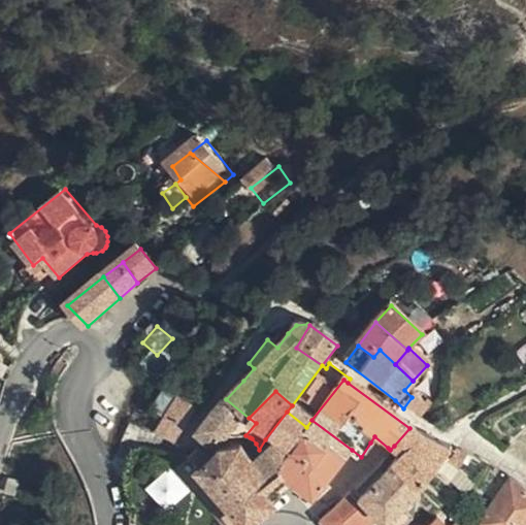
[(403,408),(419,421),(428,412),(412,397),(403,408)]
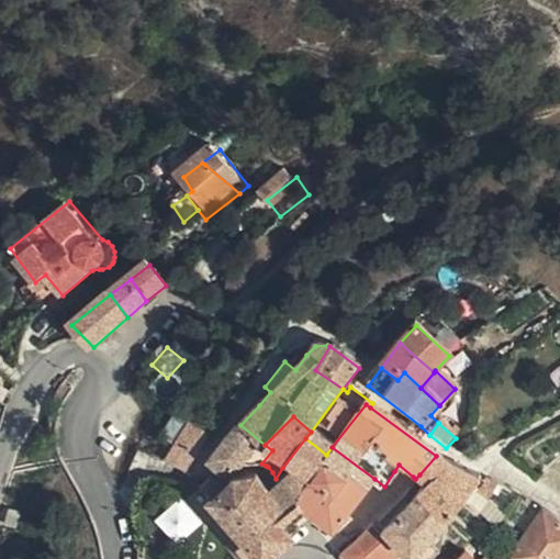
[(249,466),(261,464),(272,450),(265,445),(241,425),(210,464),(220,474),(232,468),(249,466)]
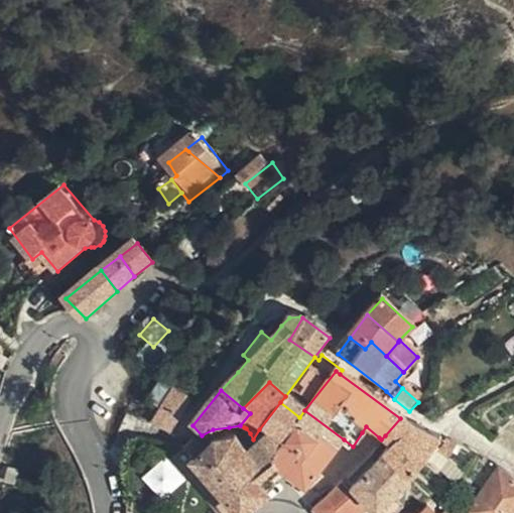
[(173,391),(152,423),(160,427),(169,434),(190,405),(173,391)]
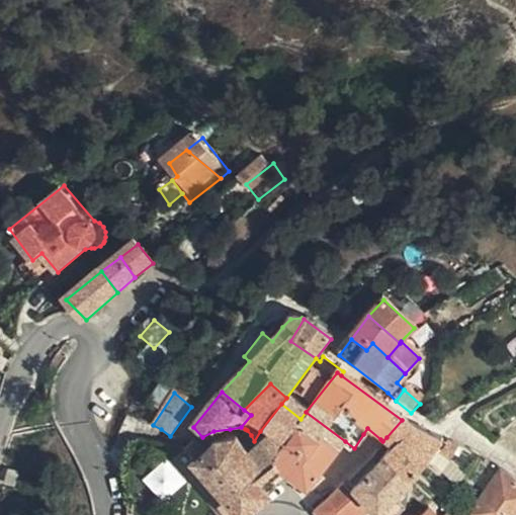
[(281,404),(260,431),(279,446),(294,427),(301,419),(281,404)]
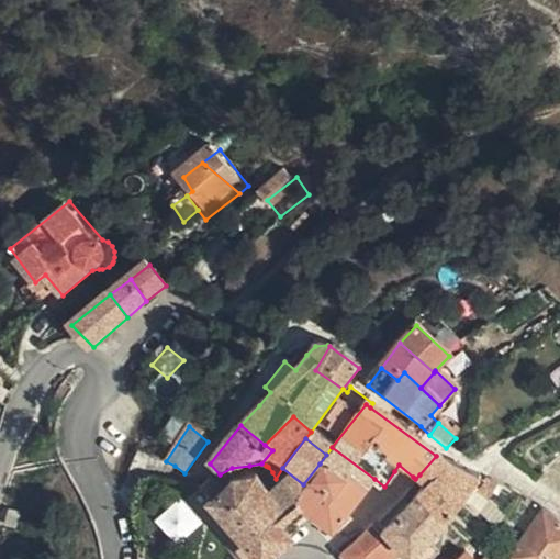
[(326,455),(320,464),(362,494),(367,489),(374,479),(332,447),(326,455)]
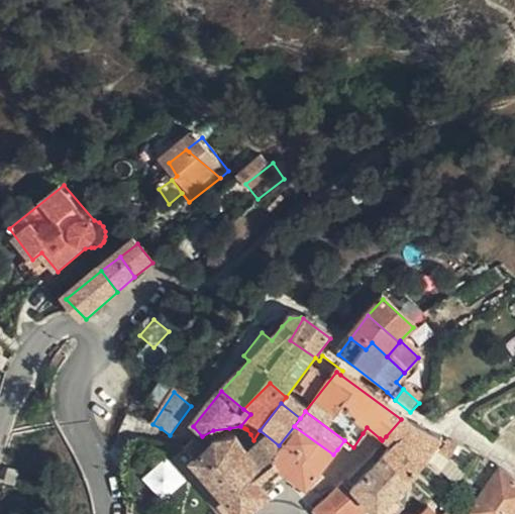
[(404,421),(401,419),(386,436),(387,439),(389,440),(418,467),(420,464),(439,441),(417,431),(404,421)]
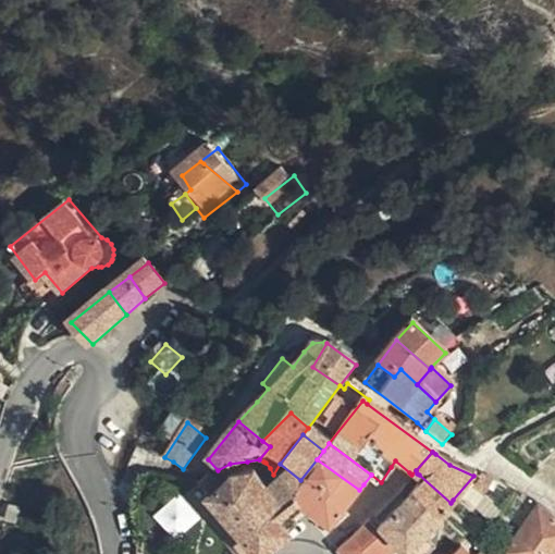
[(512,452),(502,458),(514,467),(520,458),(512,452)]
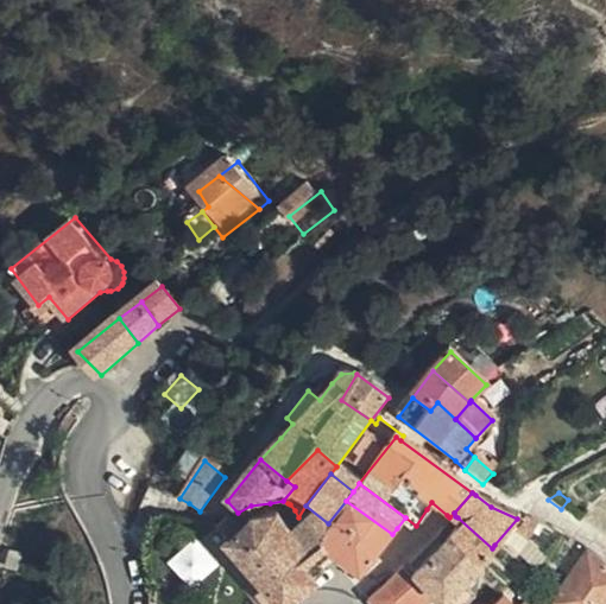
[(265,603),(290,603),(321,578),(319,574),(311,565),(316,561),(322,555),(324,554),(359,578),(392,534),(346,501),(328,523),(305,506),(298,517),(295,525),(290,532),(278,515),(262,519),(239,527),(233,520),(223,528),(210,539),(265,603)]
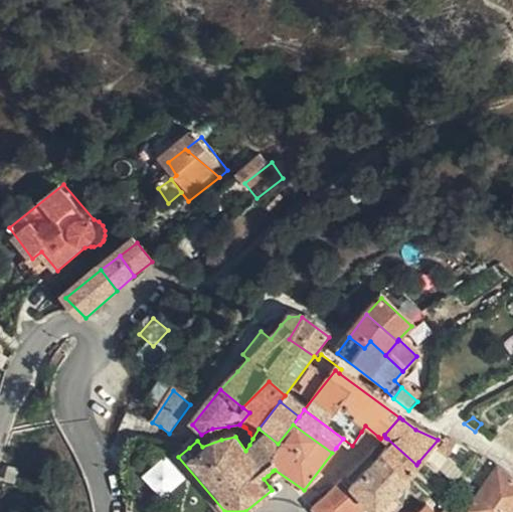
[(343,439),(336,448),(346,455),(352,446),(343,439)]
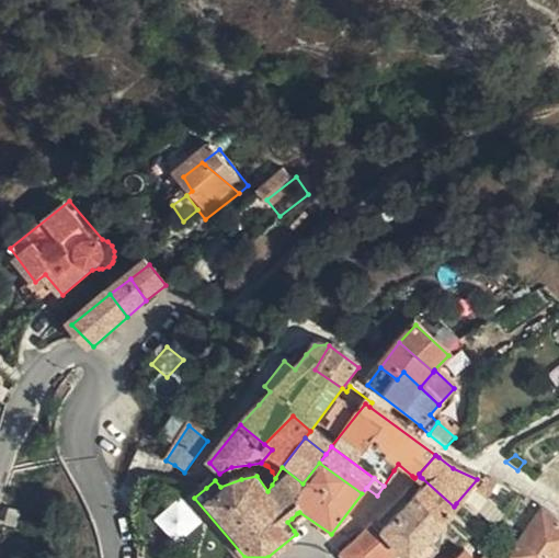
[(454,507),(422,478),(408,492),(441,523),(454,507)]
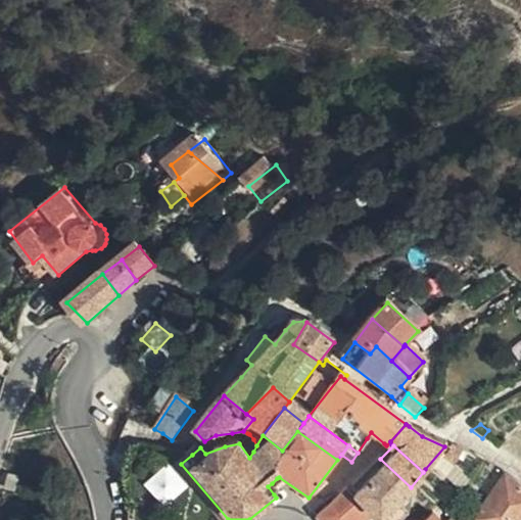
[(451,450),(444,446),(425,469),(430,473),(441,461),(451,450)]
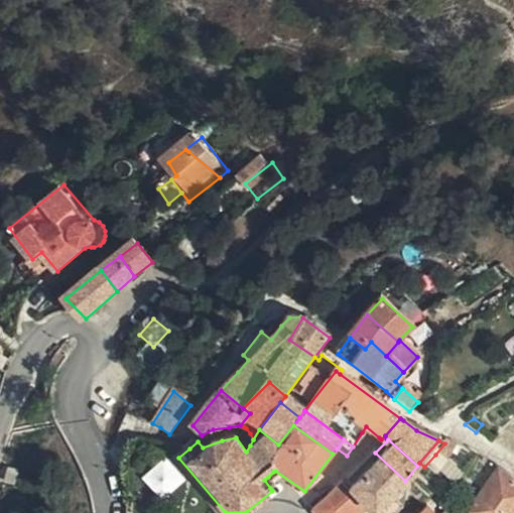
[(453,447),(444,443),(435,455),(442,460),(453,447)]
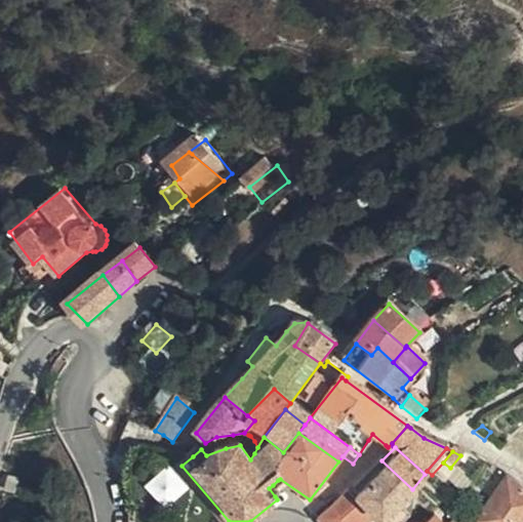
[(162,506),(187,484),(165,460),(142,483),(162,506)]
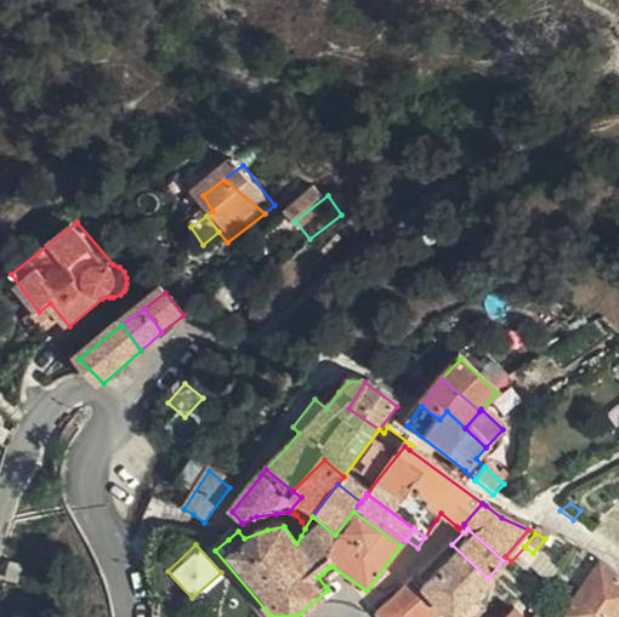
[(488,578),(452,544),(415,581),(449,616),(477,616),(480,615),(466,601),(488,578)]
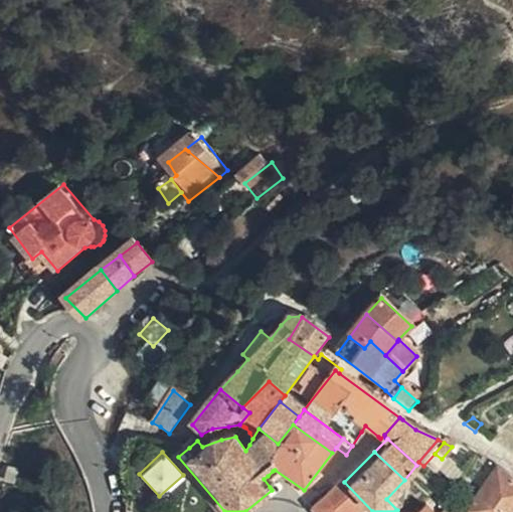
[(21,456),(10,453),(6,469),(17,472),(21,456)]
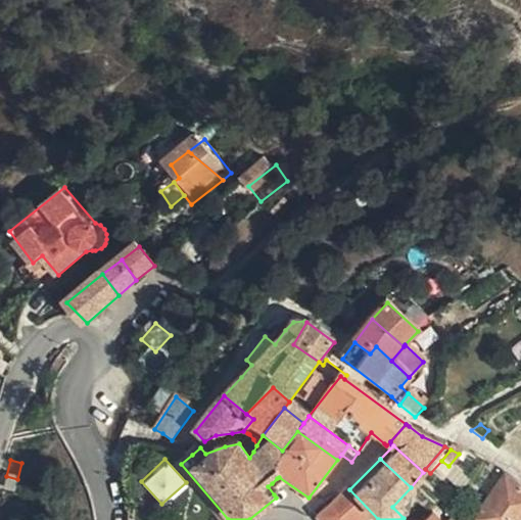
[(268,486),(274,494),(279,490),(284,485),(277,478),(272,483),(268,486)]
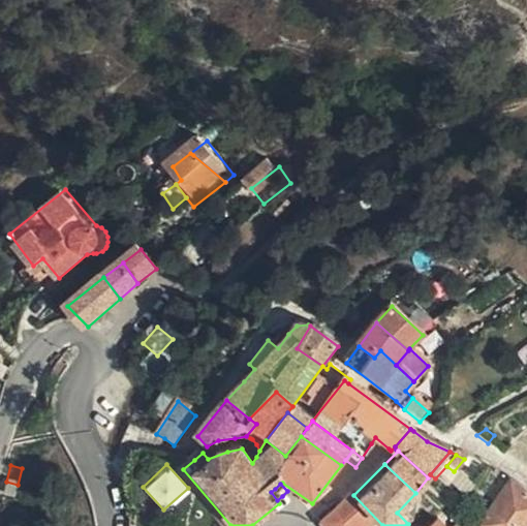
[(526,525),(526,497),(512,487),(483,525),(526,525)]
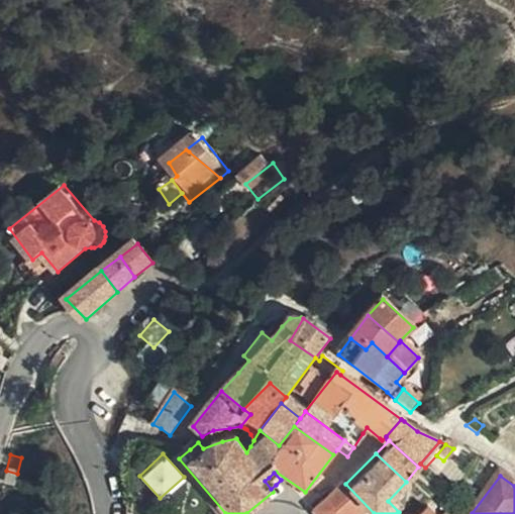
[(362,513),(340,489),(313,513),(362,513)]
